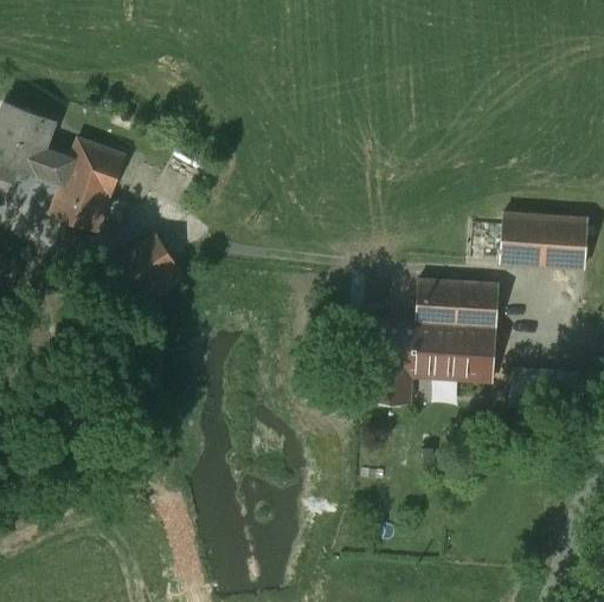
[(57,123),(8,105),(0,129),(0,177),(14,183),(19,169),(37,176),(38,174),(64,185),(72,162),(46,151),(57,123)]
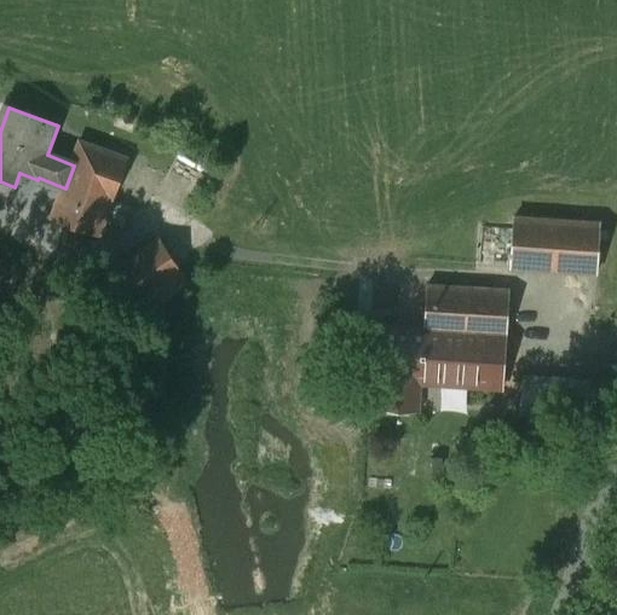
[(131,163),(81,145),(74,166),(65,189),(52,222),(102,241),(131,163)]
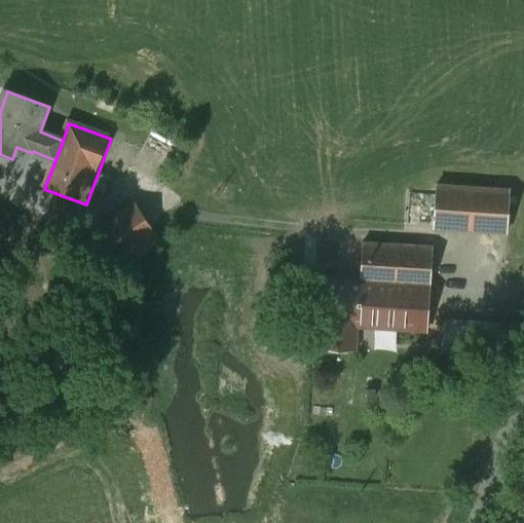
[(512,193),(438,189),(436,229),(509,234),(512,193)]
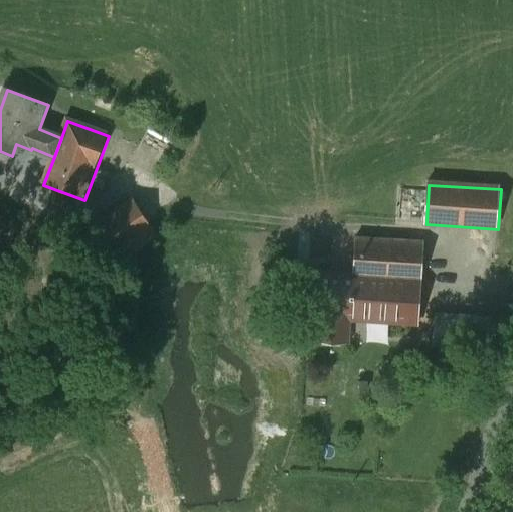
[(135,201),(94,230),(113,259),(154,229),(135,201)]
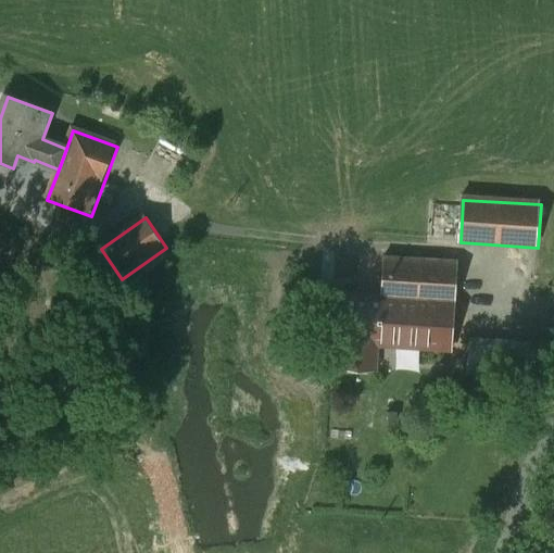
[(383,298),(345,296),(342,344),(344,344),(342,371),(377,373),(378,348),(414,350),(417,300),(408,299),(411,261),(386,260),(383,298)]
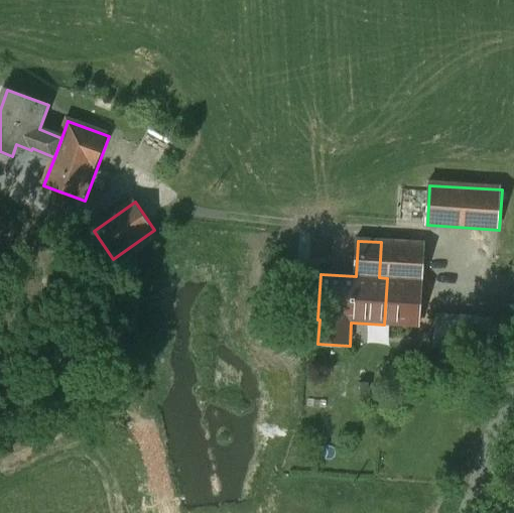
[(425,245),(381,242),(379,277),(387,278),(384,325),(420,327),(425,245)]
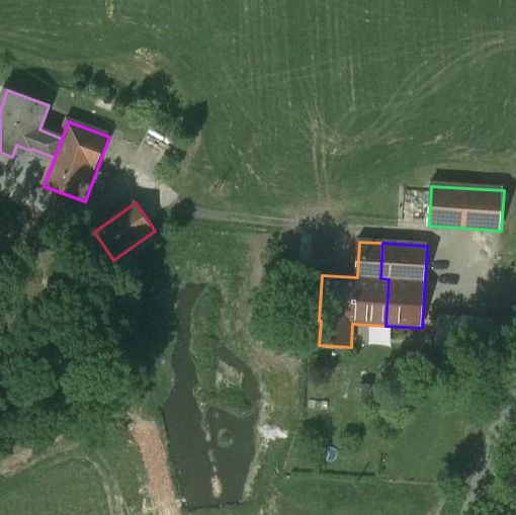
[(515,482),(506,514),(515,514),(515,482)]
